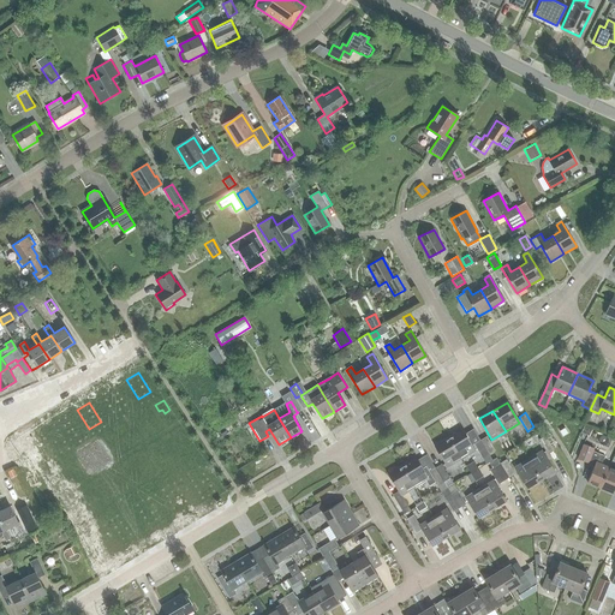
[(584,425),(580,433),(589,436),(592,429),(584,425)]
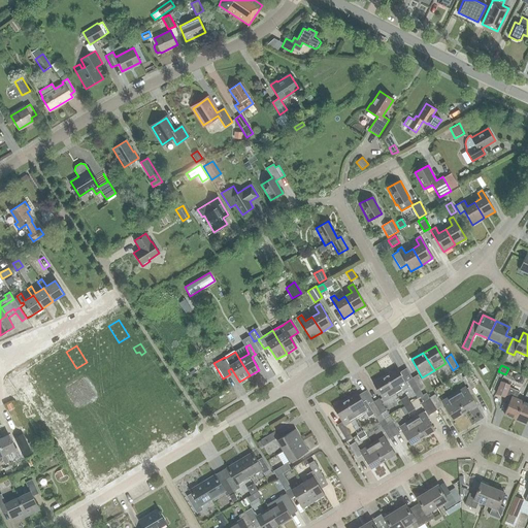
[(396,394),(407,387),(397,368),(385,375),(396,394)]
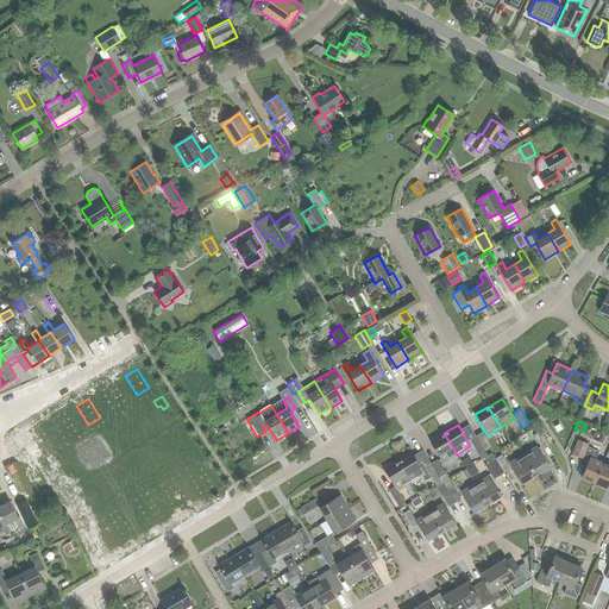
[(39,428),(27,435),(39,454),(51,447),(39,428)]
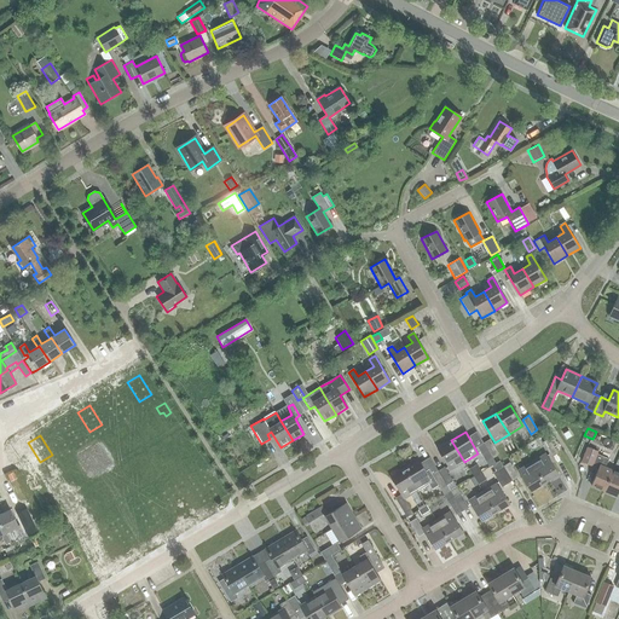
[(492,457),(498,453),(490,439),(482,443),(492,457)]
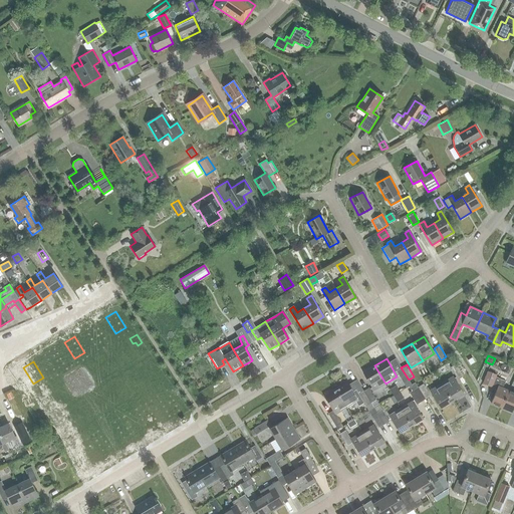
[(463,375),(455,364),(450,367),(457,379),(463,375)]
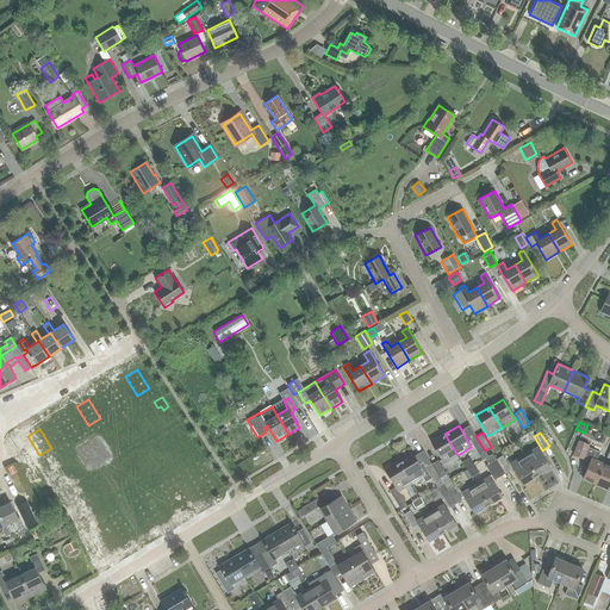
[(443,464),(458,455),(444,434),(430,442),(443,464)]
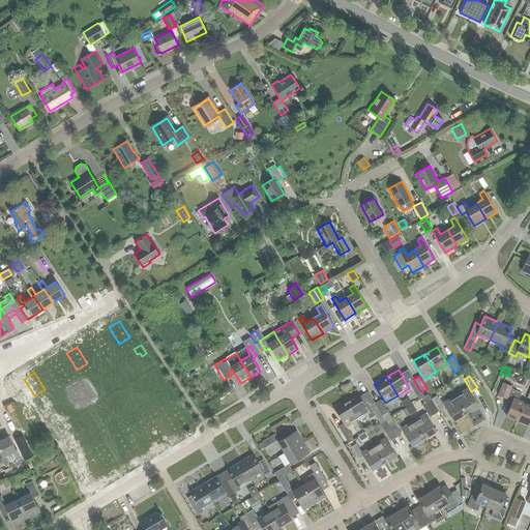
[(78,384),(75,379),(68,383),(71,388),(78,384)]
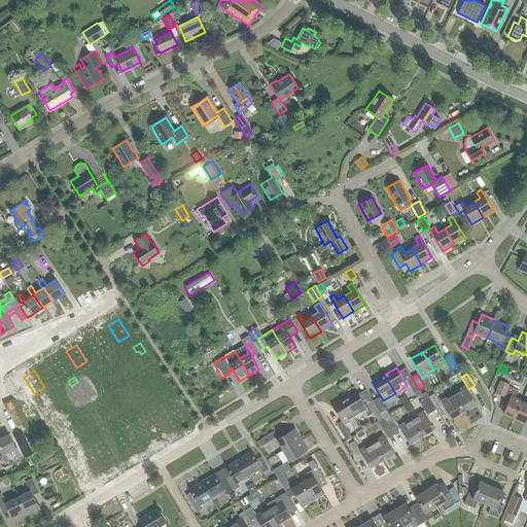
[(419,389),(411,377),(406,380),(414,392),(417,398),(422,394),(419,389)]
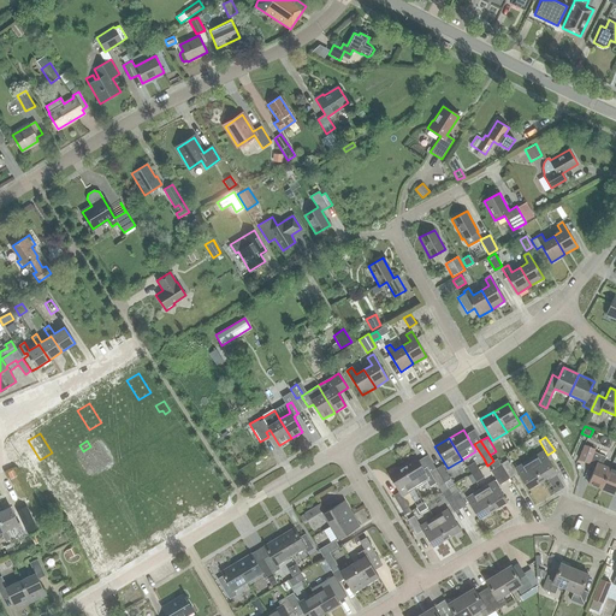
[(588,465),(594,451),(594,449),(584,444),(578,460),(588,465)]
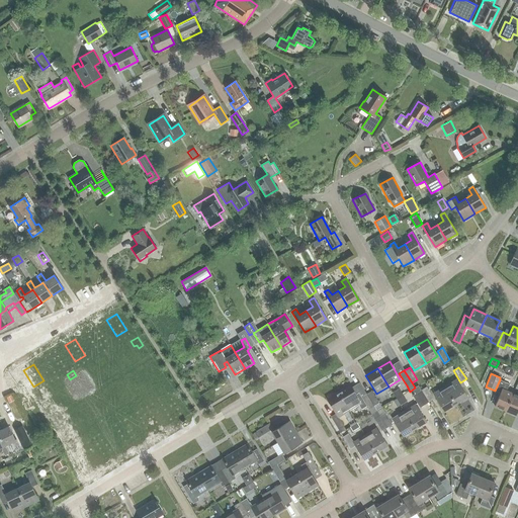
[(455,404),(466,397),(456,379),(444,386),(455,404)]
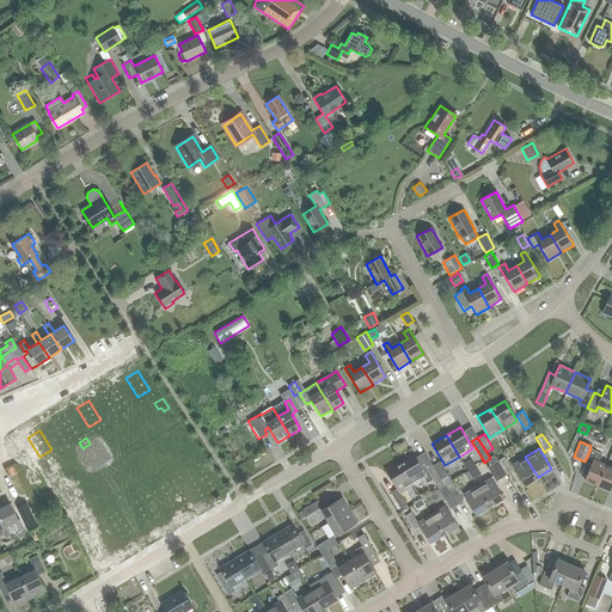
[(597,485),(605,465),(598,461),(601,454),(591,448),(585,461),(591,464),(583,479),(597,485)]
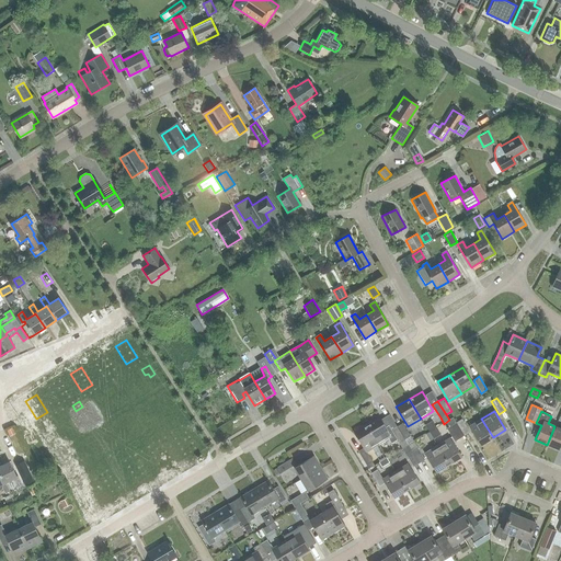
[(462,419),(461,419),(458,414),(453,418),(456,423),(464,436),(470,432),(462,419)]
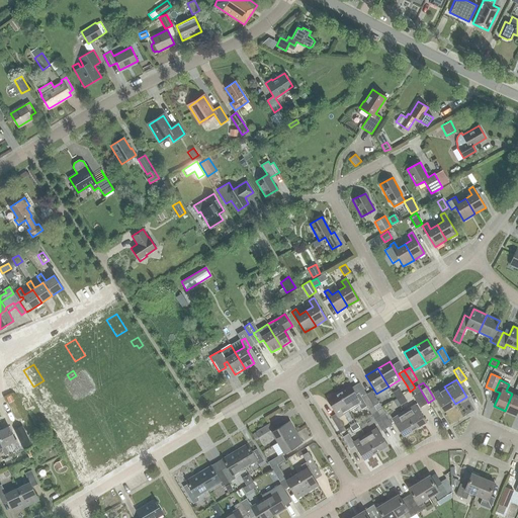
[(349,410),(361,403),(350,385),(338,393),(349,410)]
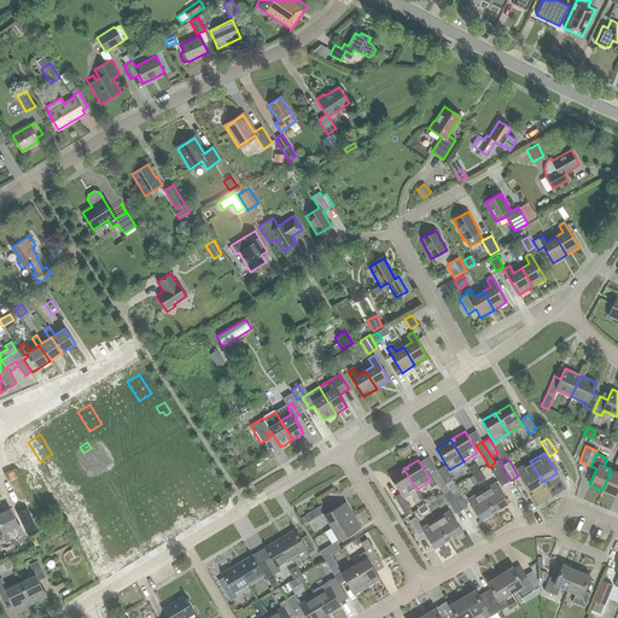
[(511,481),(502,466),(501,466),(499,461),(491,465),(495,470),(491,472),(501,487),(507,483),(511,481)]
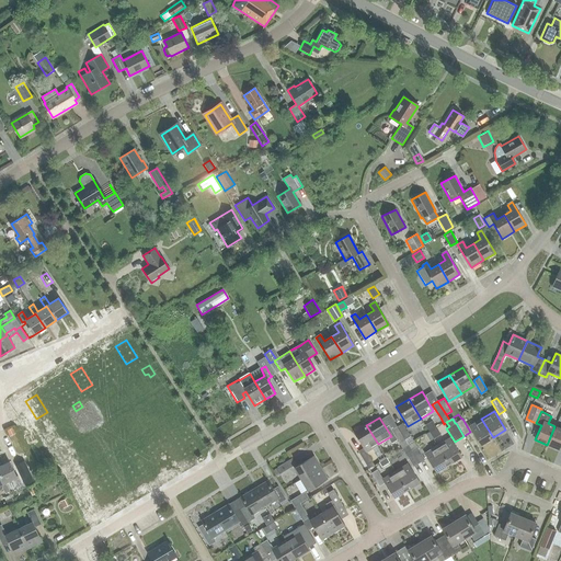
[(480,445),(493,437),(481,419),(469,426),(480,445)]
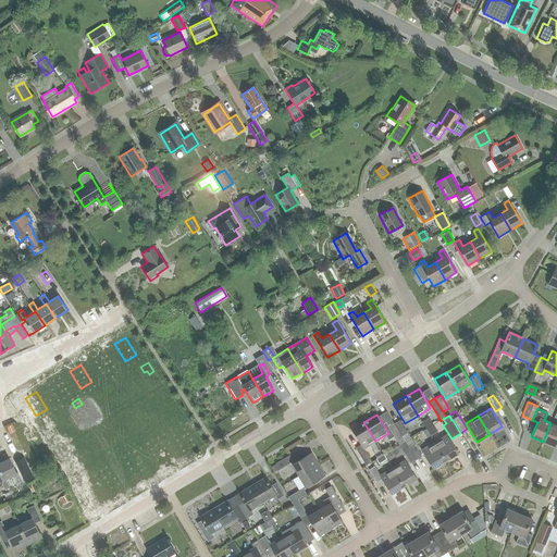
[(426,429),(433,424),(429,418),(422,421),(426,429)]
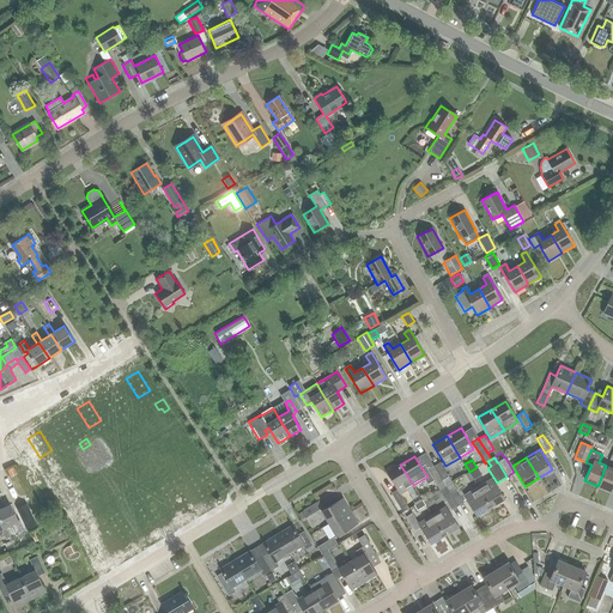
[(442,480),(448,477),(439,462),(434,466),(442,480)]
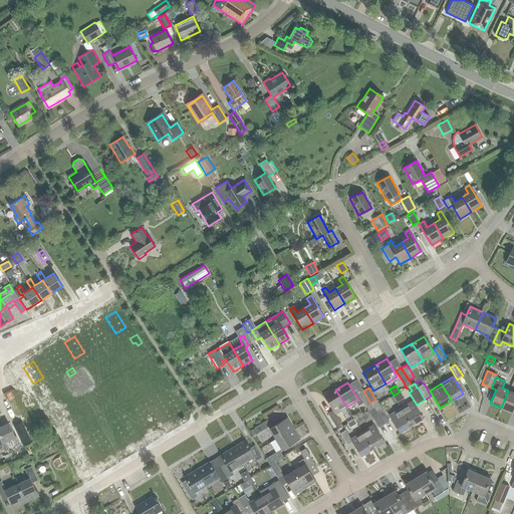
[(335,414),(346,407),(335,390),(324,397),(332,411),(327,414),(335,426),(337,430),(342,427),(340,423),(335,414)]
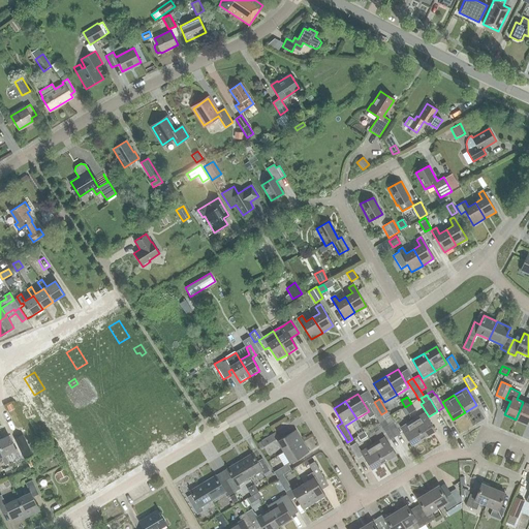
[(6,405),(8,411),(14,408),(12,402),(6,405)]
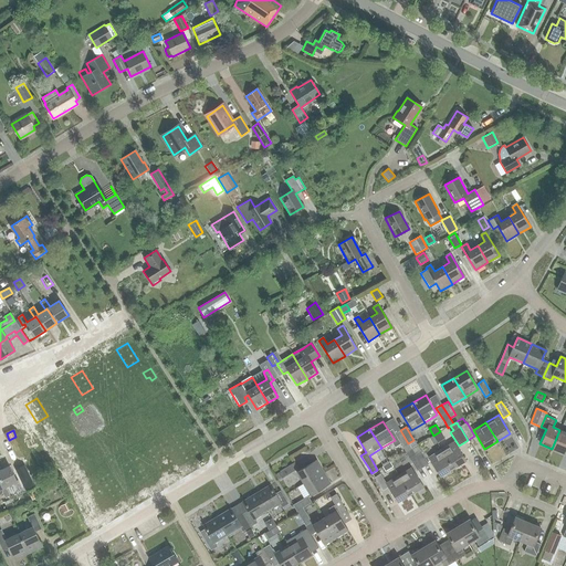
[(408,443),(400,430),(394,433),(406,452),(411,449),(408,443)]
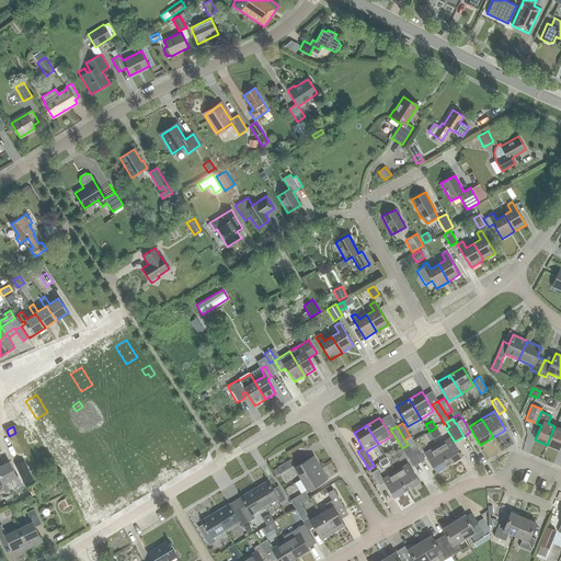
[(560,428),(554,426),(547,445),(559,449),(560,444),(560,428)]
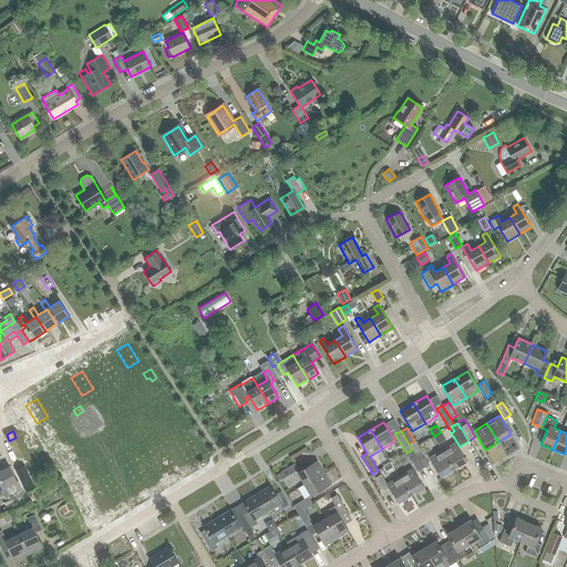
[(445,440),(441,432),(434,436),(437,443),(445,440)]
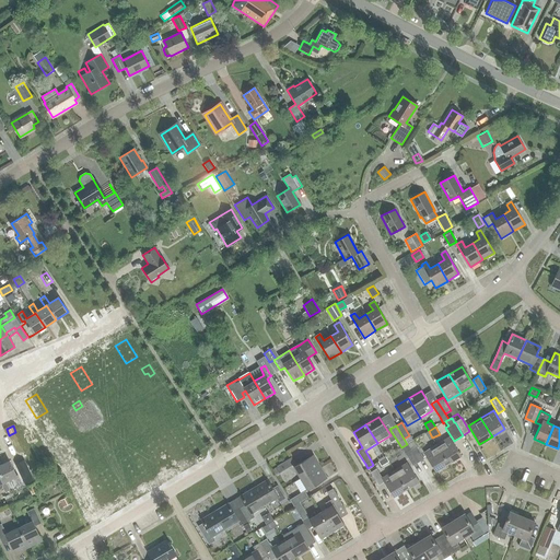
[(185,431),(174,438),(185,455),(196,448),(185,431)]
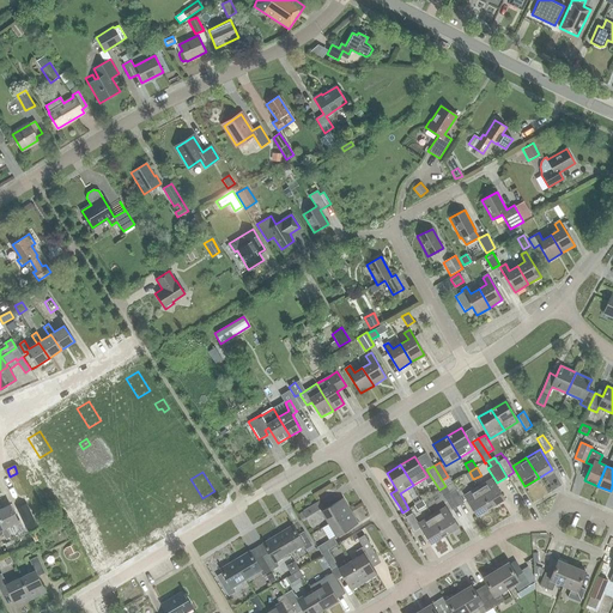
[(491,508),(504,499),(491,478),(478,486),(491,508)]
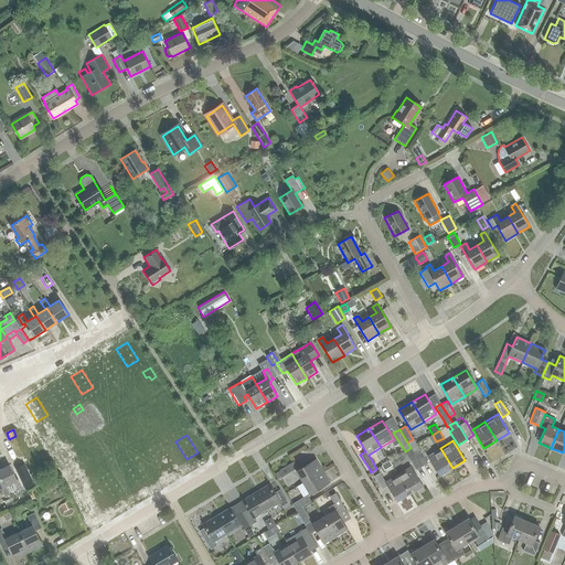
[(422,467),(414,454),(411,448),(405,451),(416,470),(422,467)]
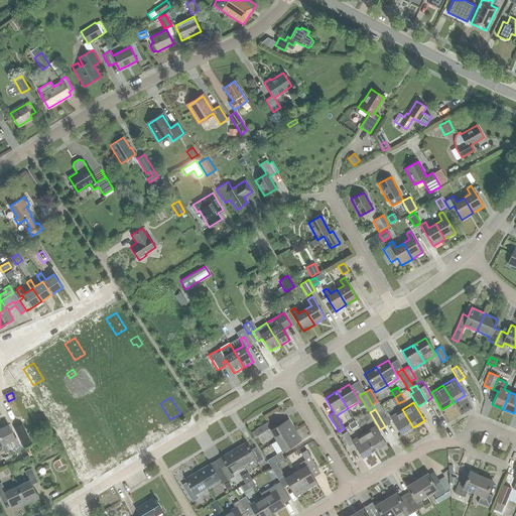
[(401,434),(413,427),(402,409),(390,417),(401,434)]
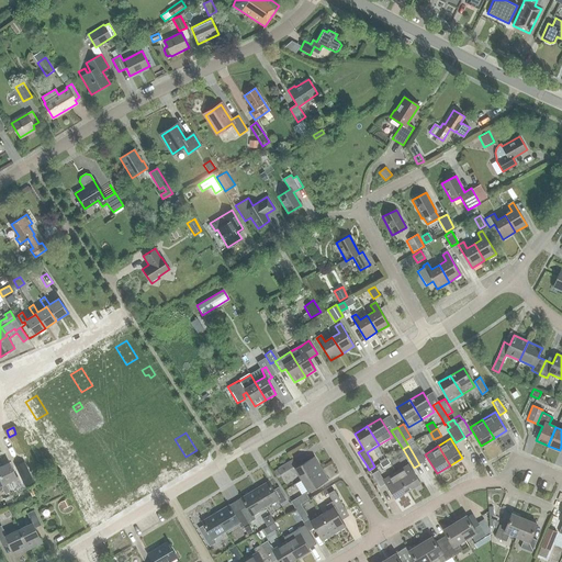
[(419,464),(425,460),(417,447),(412,451),(419,464)]
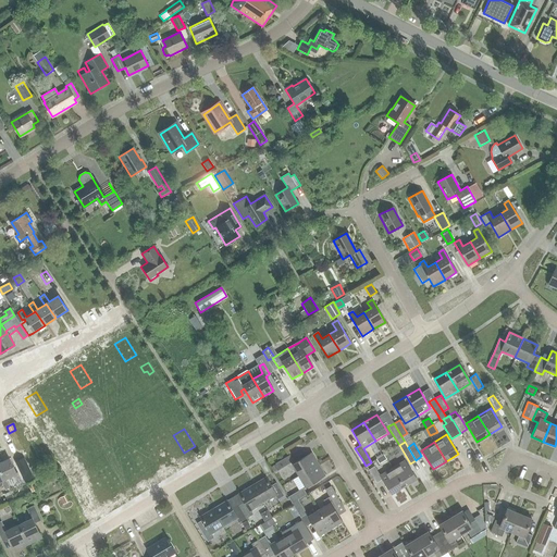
[(298,475),(318,465),(311,453),(292,465),(298,475)]
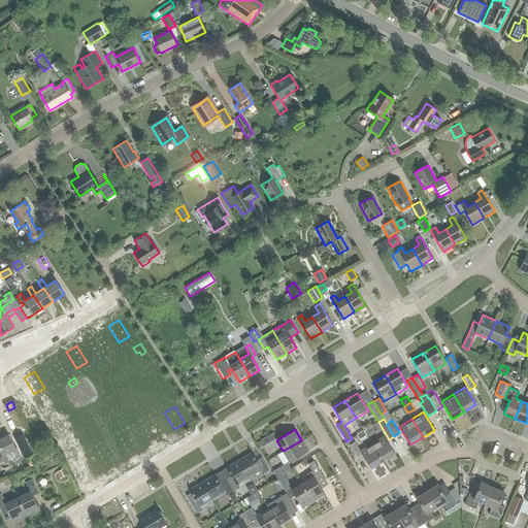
[(264,446),(277,437),(274,431),(261,439),(261,440),(264,444),(264,446)]
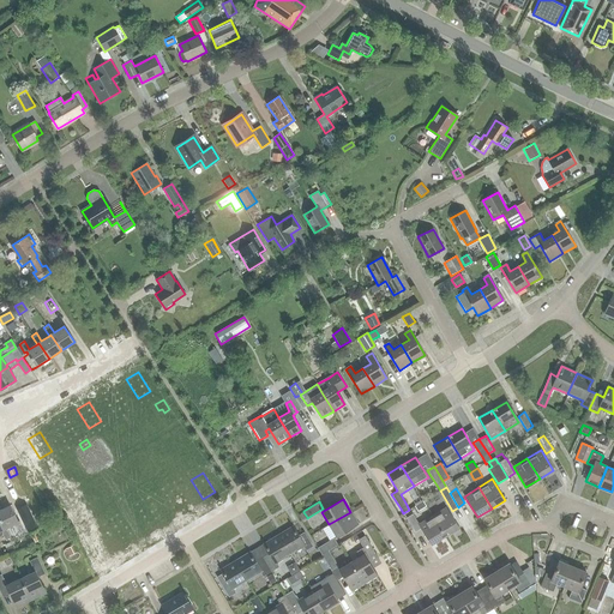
[(19,534),(24,531),(19,521),(18,522),(10,505),(0,510),(0,521),(4,529),(6,528),(14,524),(19,534)]
